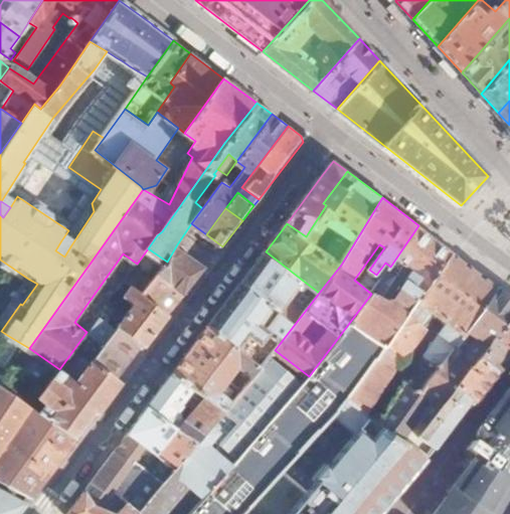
[(309,376),(303,383),(202,500),(189,513),(242,513),(347,398),(388,343),(455,252),(418,225),(390,267),(371,294),(309,376)]
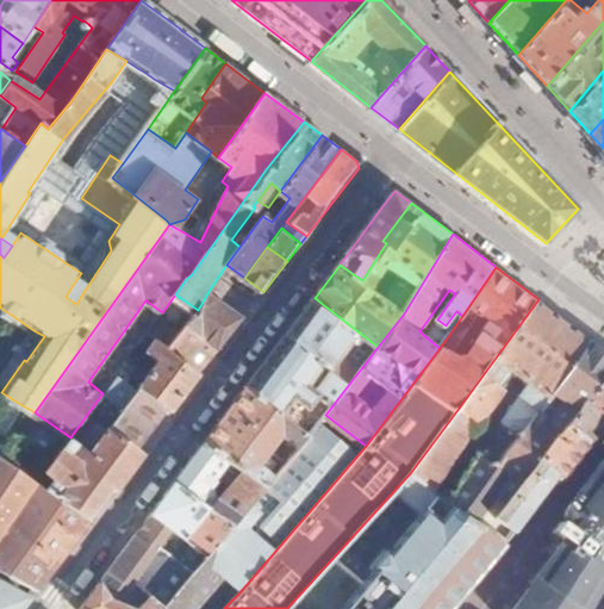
[(83,292),(73,285),(66,297),(76,304),(83,292)]
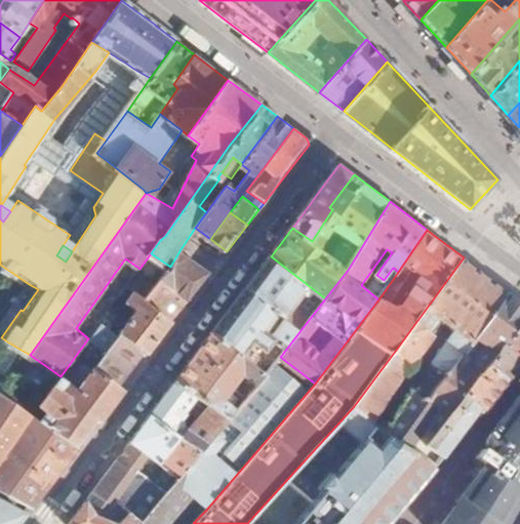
[(181,249),(170,267),(160,282),(187,299),(210,270),(181,249)]
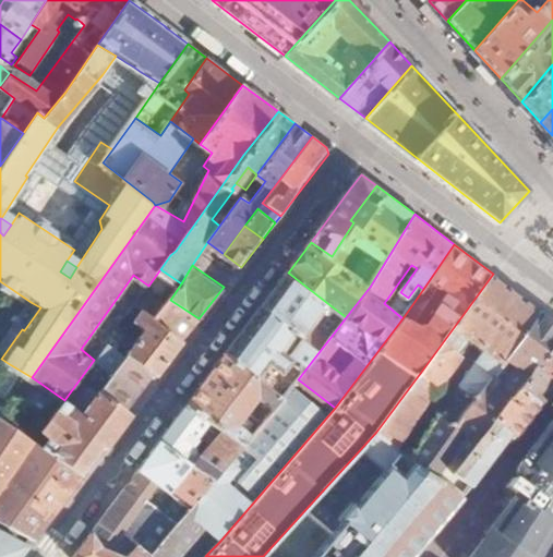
[(181,283),(160,269),(148,286),(170,300),(181,283)]
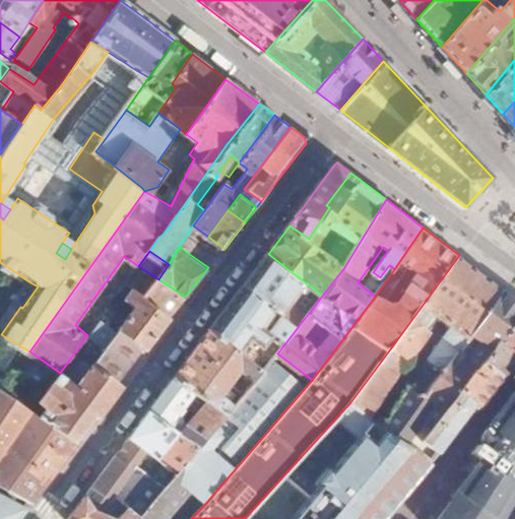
[(305,282),(268,254),(245,284),(283,312),(292,301),(305,282)]
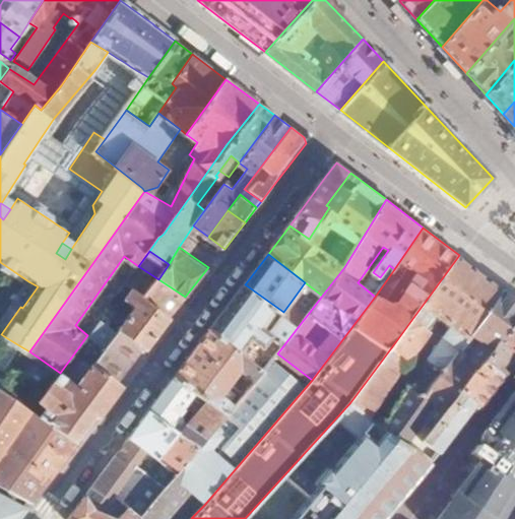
[(506,289),(459,255),(392,346),(411,361),(443,318),(452,325),(430,359),(446,370),(461,349),(472,334),(506,289)]
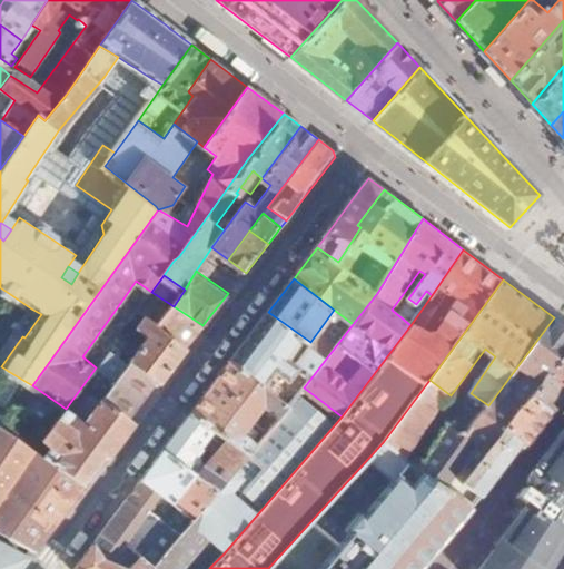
[(139,326),(150,334),(131,360),(159,381),(161,383),(189,346),(188,345),(162,324),(174,306),(151,292),(139,308),(147,314),(139,326)]
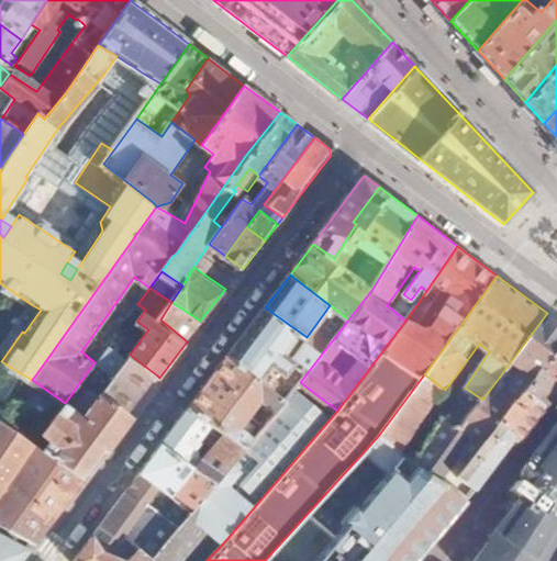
[(171,302),(160,320),(186,340),(200,321),(171,302)]
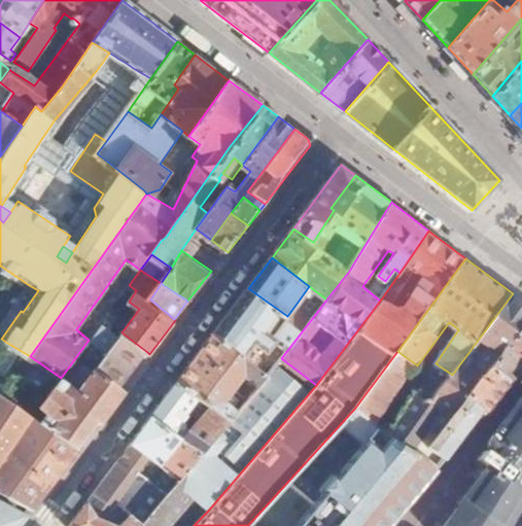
[(287,316),(248,288),(214,335),(269,375),(276,365),(281,358),(302,331),(285,318),(287,316)]
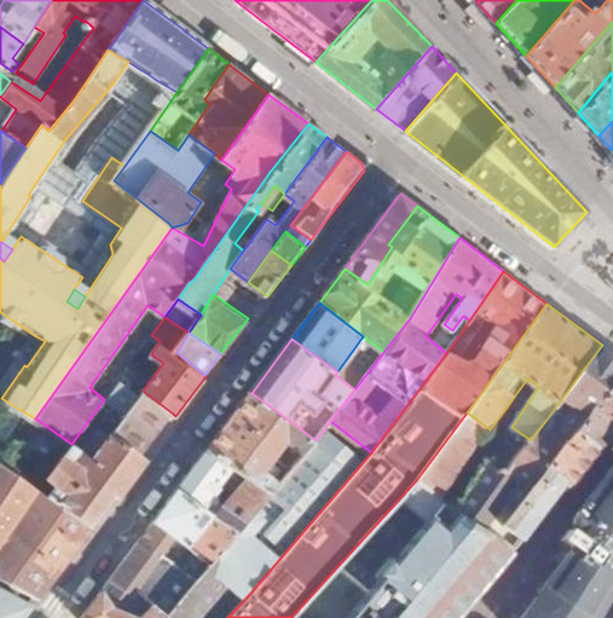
[(549,416),(531,440),(507,473),(520,483),(485,529),(514,550),(526,537),(508,523),(596,406),(597,406),(612,385),(612,352),(602,345),(562,398),(572,405),(557,423),(549,416)]
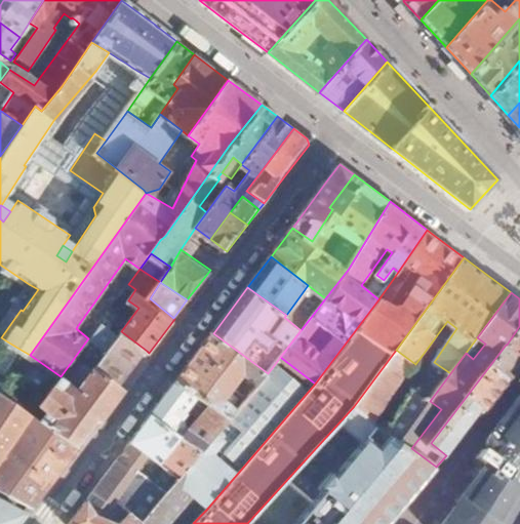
[(294,304),(286,315),(284,317),(301,330),(312,316),(294,304)]
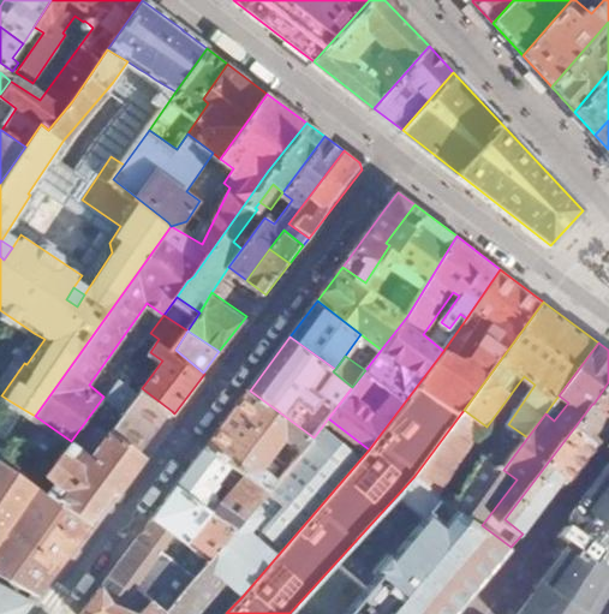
[(106,394),(124,407),(111,427),(142,451),(172,411),(142,388),(121,373),(106,394)]
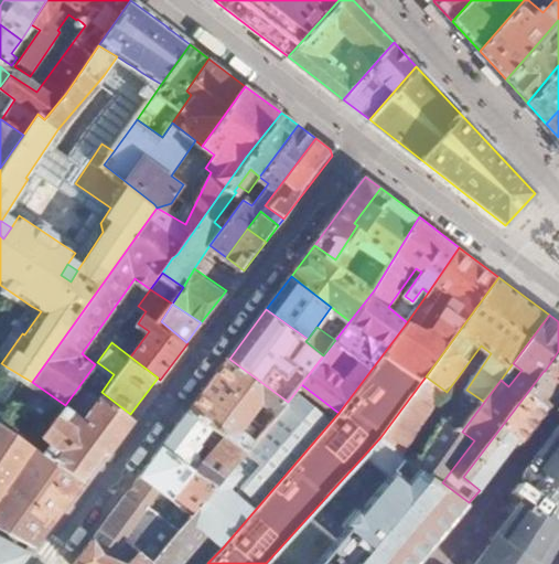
[(558,351),(545,371),(544,371),(463,477),(480,490),(482,492),(516,444),(520,447),(558,398),(558,351)]
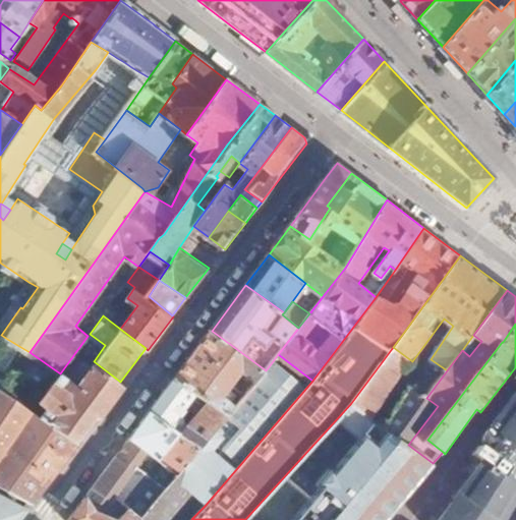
[(266,370),(212,331),(176,379),(197,395),(206,402),(226,417),(235,406),(222,397),(227,390),(232,384),(242,369),(258,381),(266,370)]
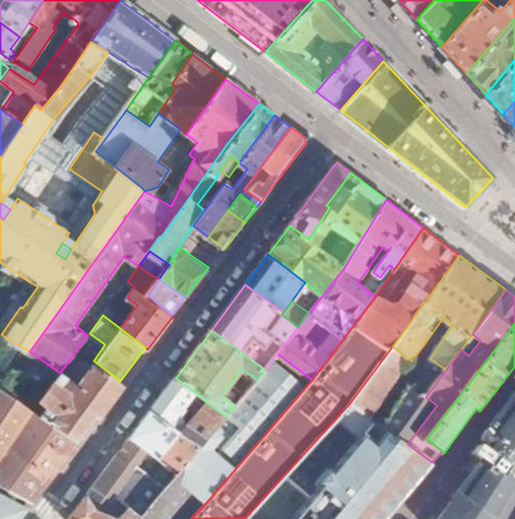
[(89,333),(87,335),(60,373),(76,384),(93,361),(105,344),(89,333)]
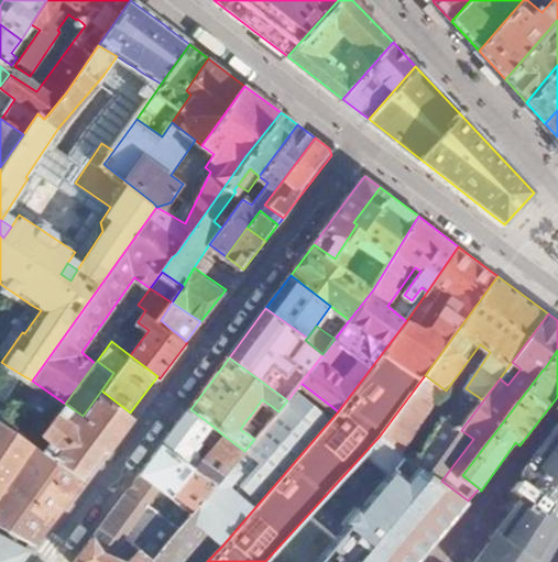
[(24,376),(8,366),(0,379),(15,389),(24,376)]
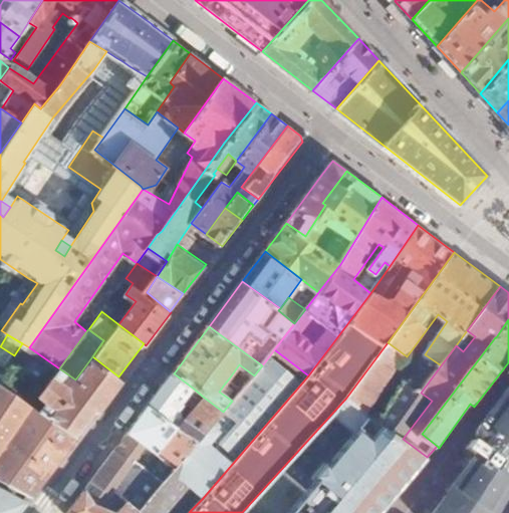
[(407,356),(388,342),(346,398),(368,414),(407,356)]
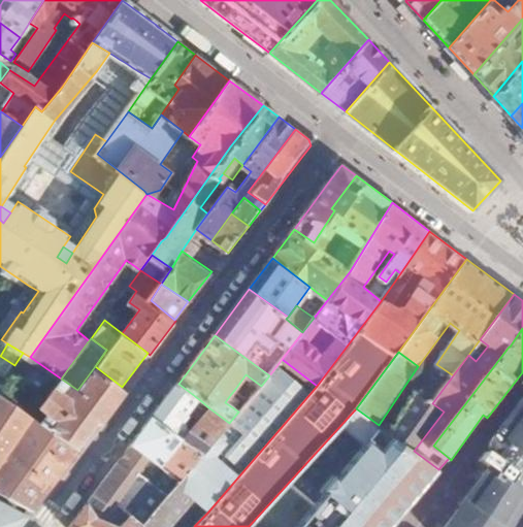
[(453,375),(436,364),(419,393),(432,403),(453,375)]
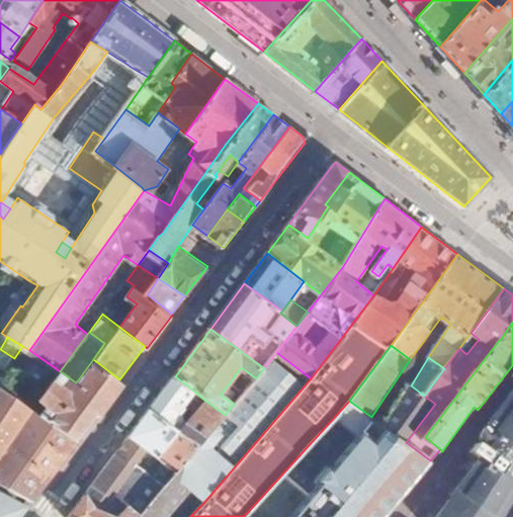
[(76,382),(60,371),(39,399),(49,405),(41,415),(45,417),(56,423),(79,439),(122,381),(119,379),(93,359),(76,382)]
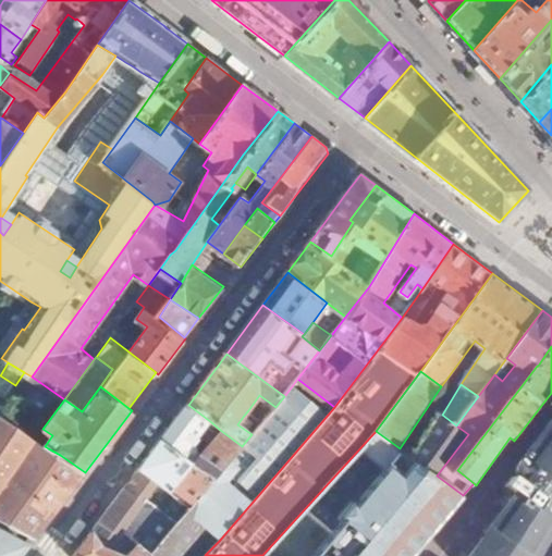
[(264,421),(257,428),(252,434),(242,446),(213,480),(155,548),(148,555),(180,555),(204,529),(219,541),(328,415),(292,386),(284,396),(276,407),(264,421)]
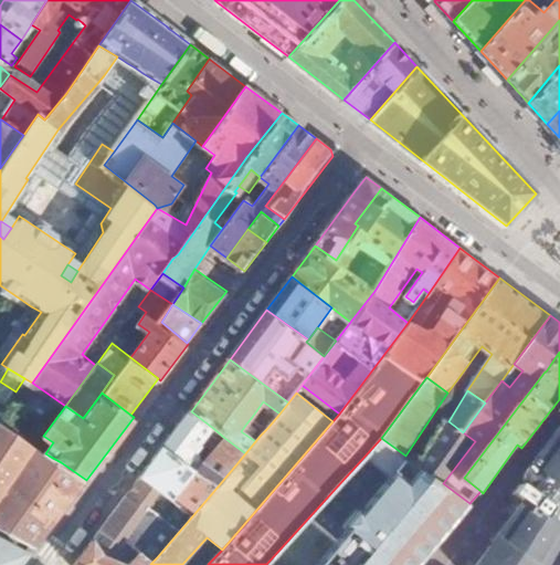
[(191,411),(164,448),(217,488),(245,453),(223,437),(214,449),(204,442),(214,429),(191,411)]
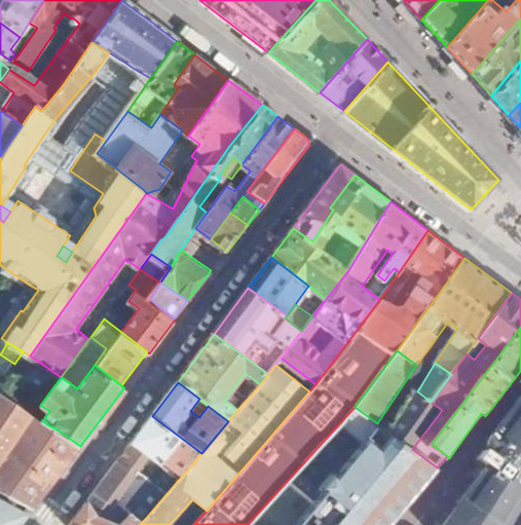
[(234,387),(229,394),(243,404),(249,398),(234,387)]
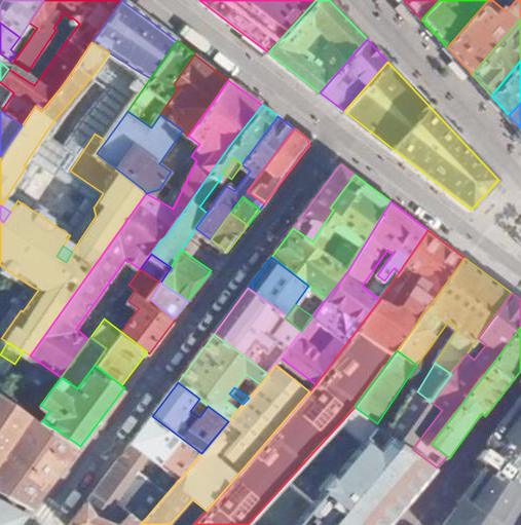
[(431,402),(417,391),(392,434),(412,449),(442,410),(431,402)]
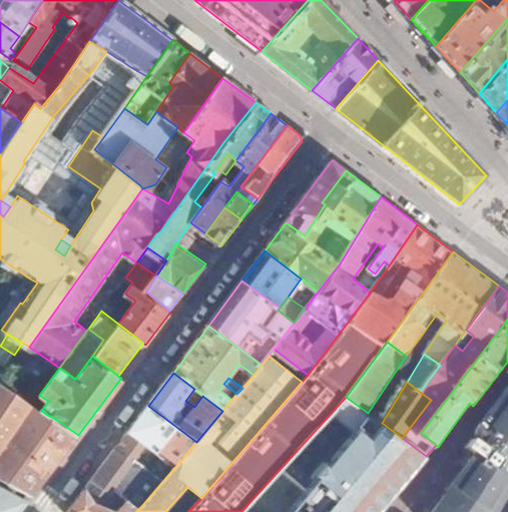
[(0,475),(32,493),(34,495),(78,435),(55,419),(44,413),(41,411),(32,405),(0,383),(0,475)]
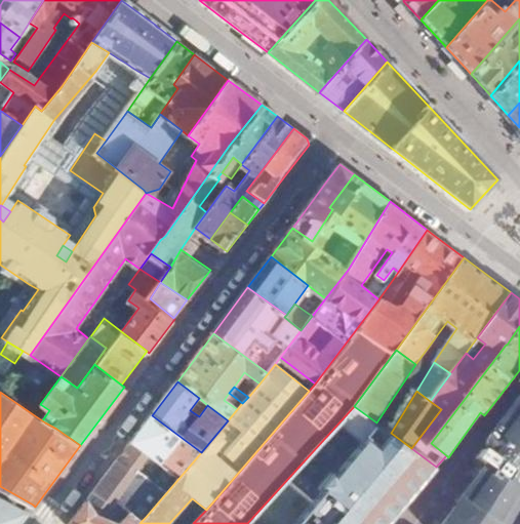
[(519,395),(491,436),(490,442),(492,447),(495,453),(484,470),(471,488),(465,497),(447,521),(445,523),(508,523),(519,504),(519,395)]
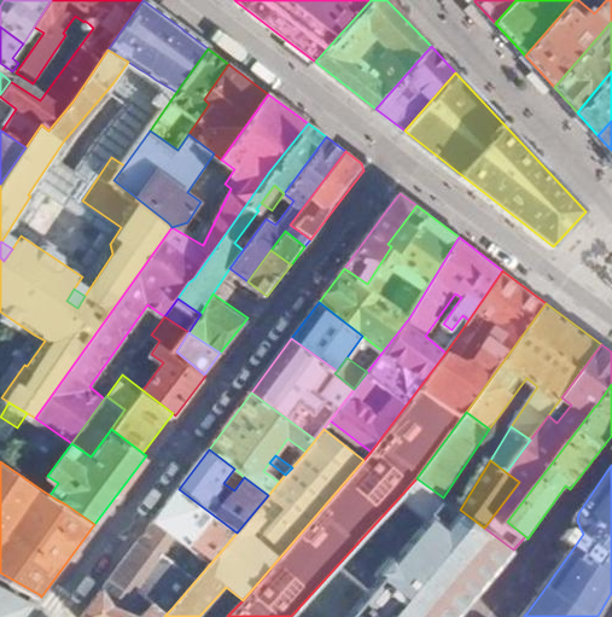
[(244,477),(234,469),(223,483),(234,490),(244,477)]
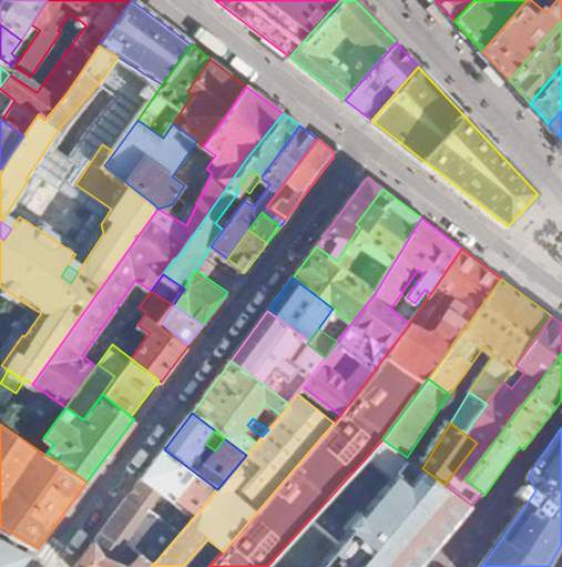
[(53,444),(43,437),(36,448),(46,455),(53,444)]
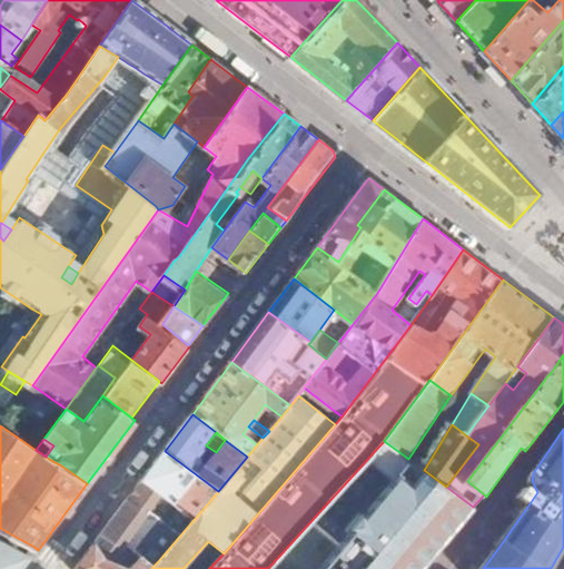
[(408,459),(384,441),(268,568),(422,568),(473,507),(446,487),(424,470),(408,459)]
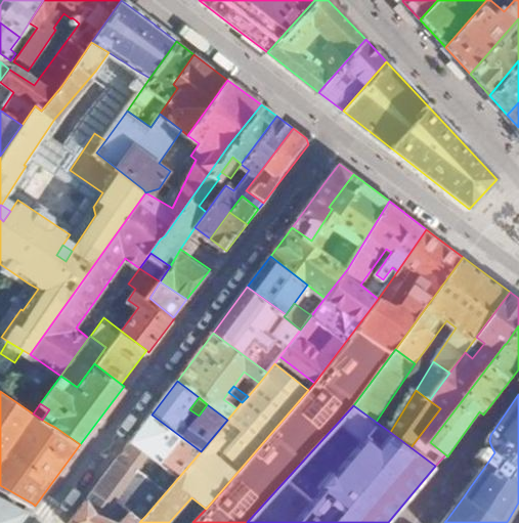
[(201,451),(152,415),(86,503),(96,514),(111,520),(121,506),(127,510),(131,506),(145,516),(201,451)]
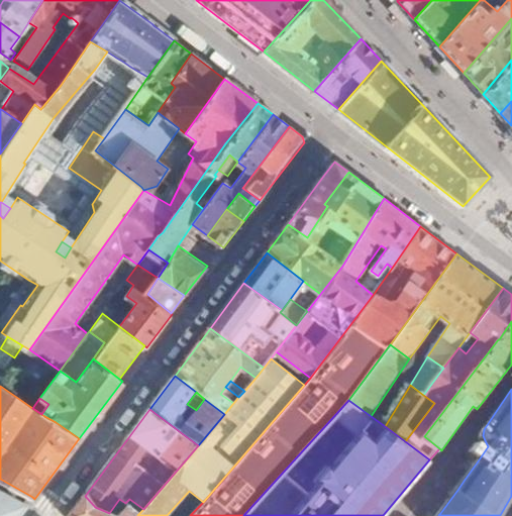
[(0,515),(17,515),(27,503),(0,488),(0,515)]
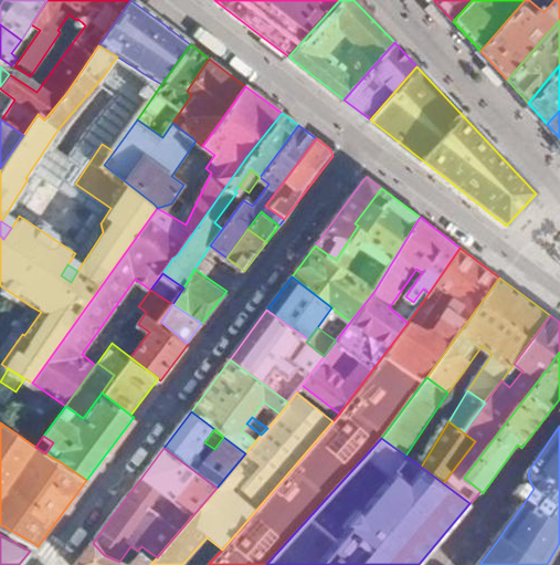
[(93,543),(77,564),(78,564),(150,564),(157,557),(141,546),(137,551),(130,546),(119,562),(104,555),(93,543)]
